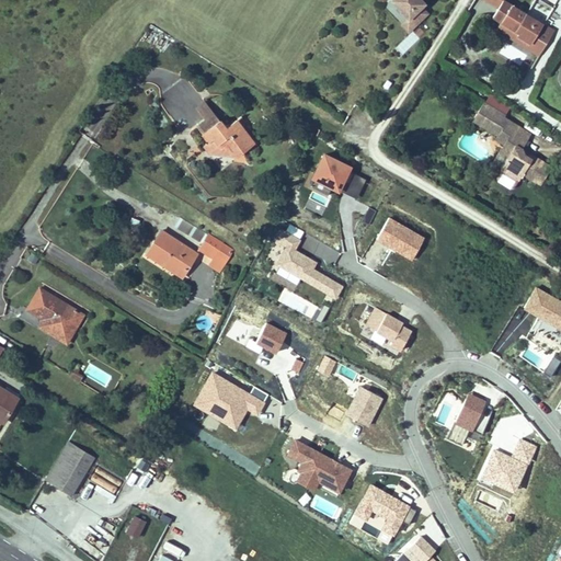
[(428,12),(422,6),(425,3),(422,0),(388,0),(405,18),(407,16),(415,25),(428,12)]
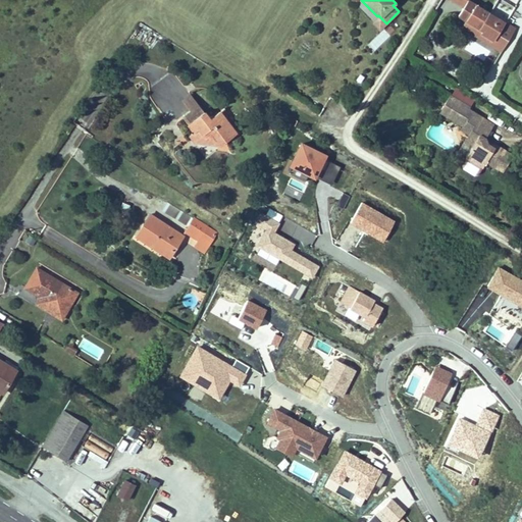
[(515,28),(488,12),(491,8),(485,4),(483,8),(469,0),(466,0),(462,8),(457,15),(465,20),(481,30),(479,33),(504,47),(515,28)]
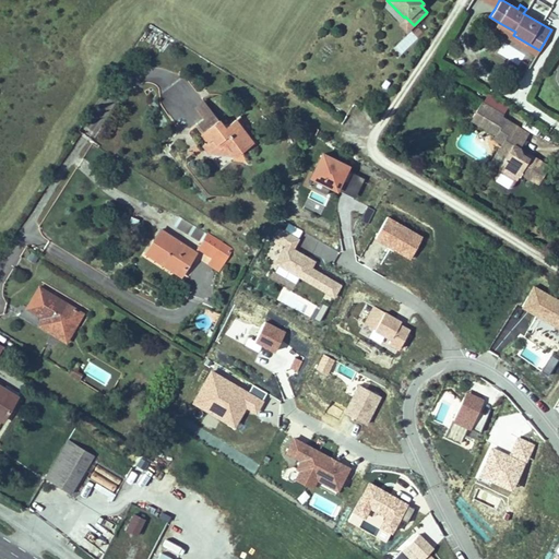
[(406,32),(414,25),(405,16),(404,18),(397,23),(406,32)]
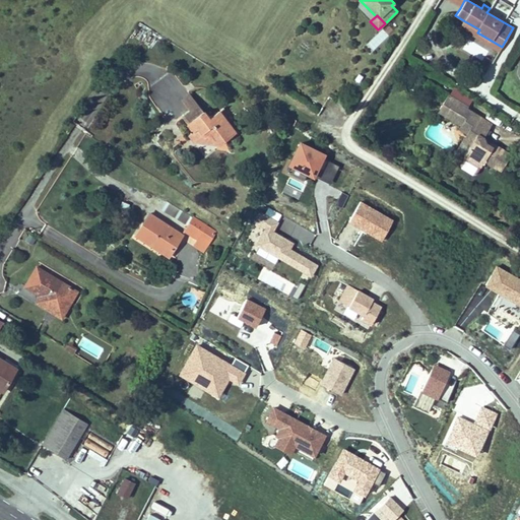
[(477,33),(479,29),(463,20),(459,27),(499,52),(502,47),(477,33)]
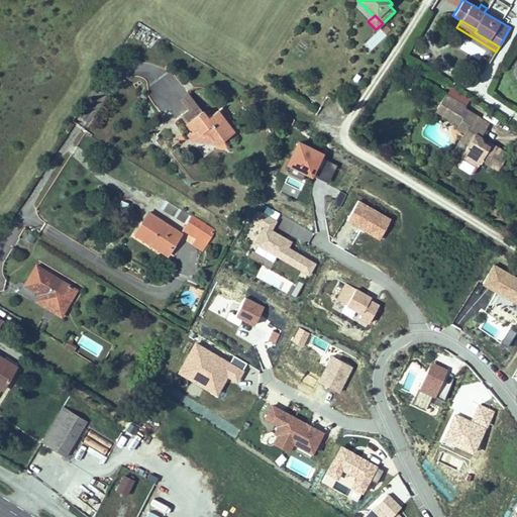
[(205,109),(213,103),(205,92),(197,98),(205,109)]
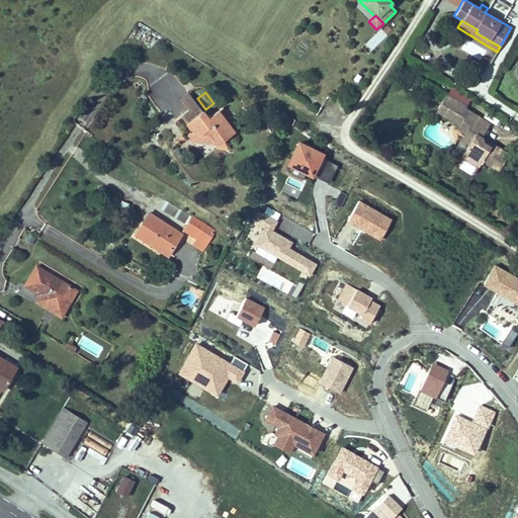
[(490,124),(475,115),(465,109),(467,107),(445,93),(435,111),(450,120),(448,124),(463,134),(463,135),(470,140),(467,146),(462,155),(481,166),(485,160),(501,170),(511,153),(493,142),(490,147),(483,142),(482,137),(483,136),(490,124)]
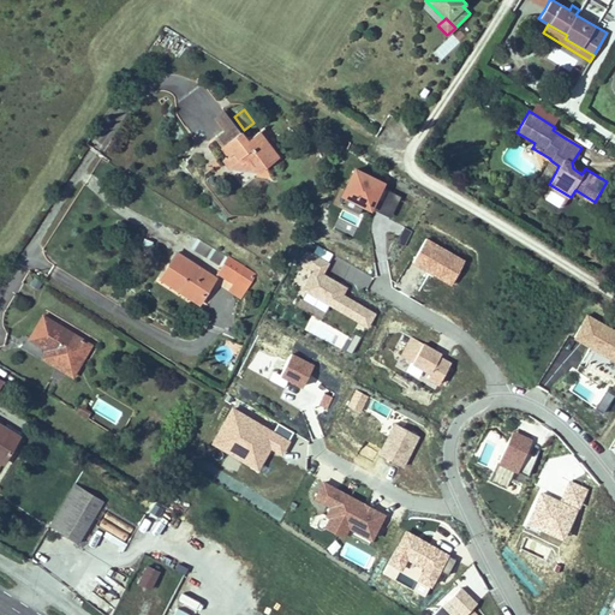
[(244,130),(234,137),(246,154),(254,149),(268,168),(280,160),(285,167),(298,157),(279,131),(267,139),(254,123),(244,130)]
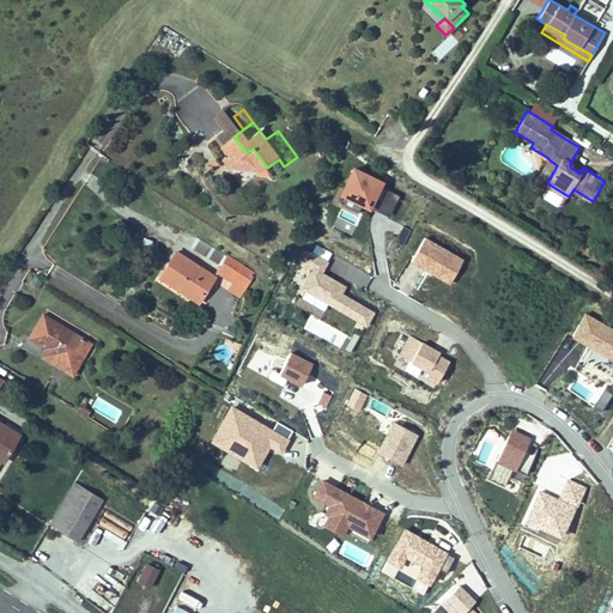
[(253,149),(246,153),(241,157),(267,168),(253,149)]
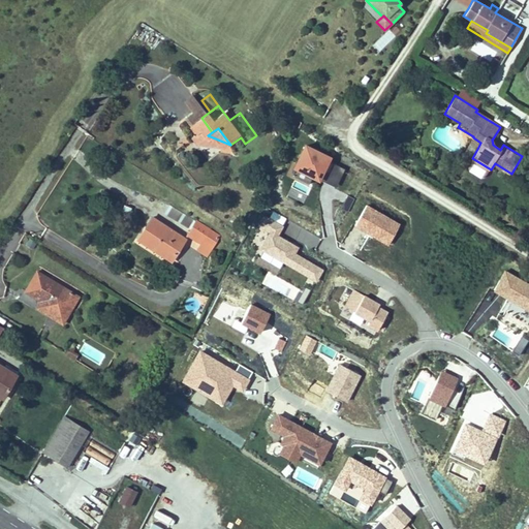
[(241,137),(230,145),(239,148),(245,144),(241,137)]
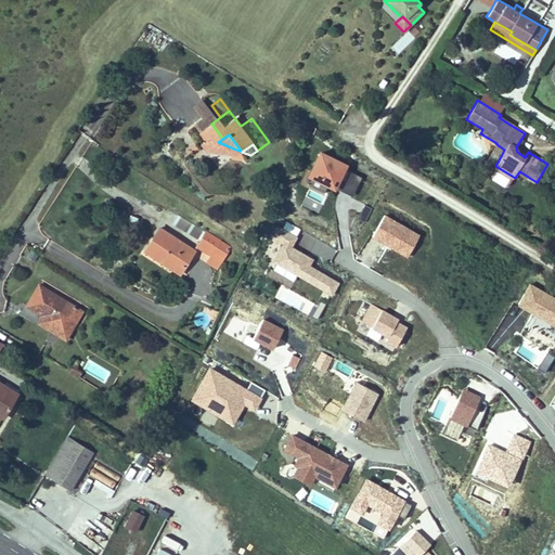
[(504,150),(497,144),(492,151),(501,156),(504,150)]
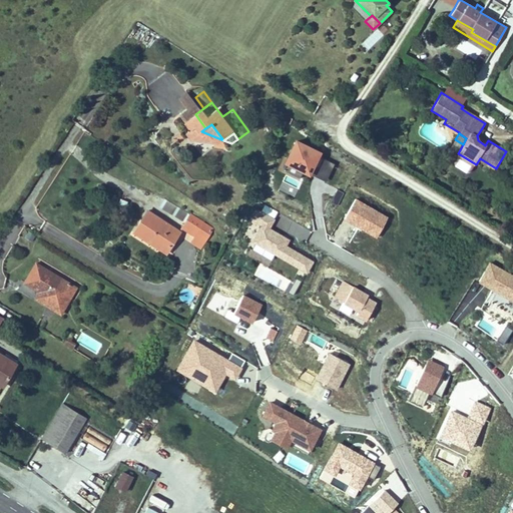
[(485,145),(488,140),(478,134),(477,135),(478,140),(485,145)]
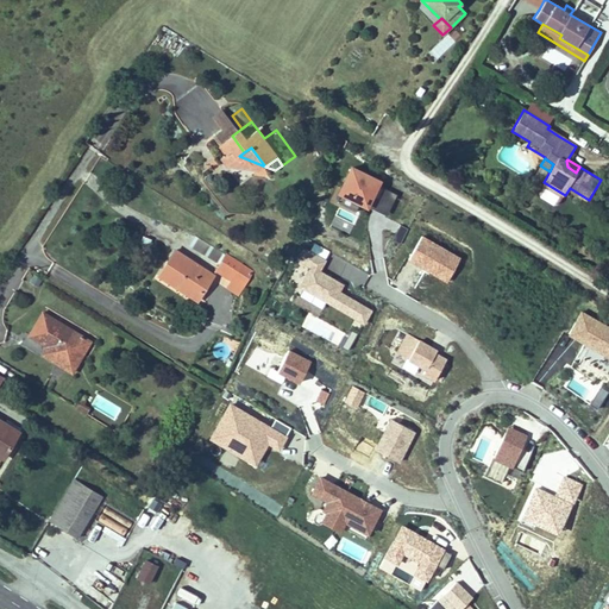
[(345,196),(341,205),(357,213),(360,203),(363,199),(370,202),(372,198),(380,201),(385,189),(380,186),(381,182),(353,168),(340,193),(345,196)]
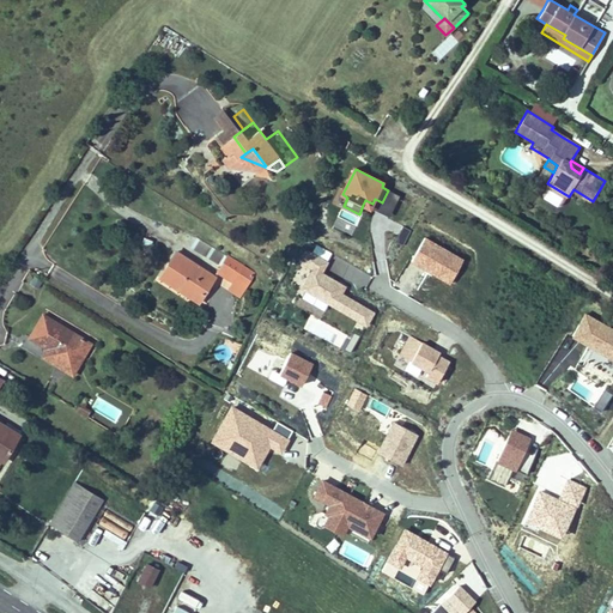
[(547,183),(545,187),(566,201),(569,196),(547,183)]
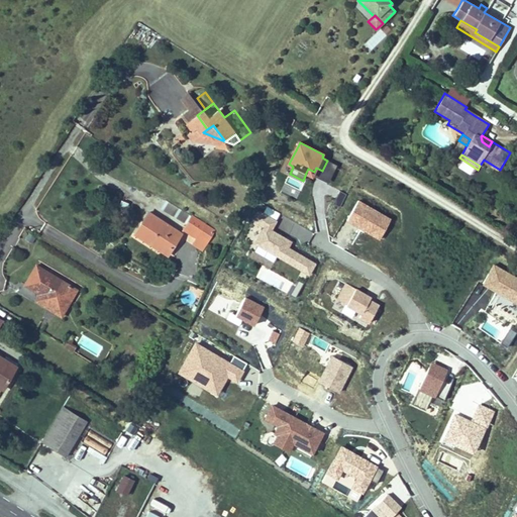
[(338,166),(327,161),(322,171),(316,168),(314,172),(308,169),(306,173),(312,176),(329,184),(338,166)]
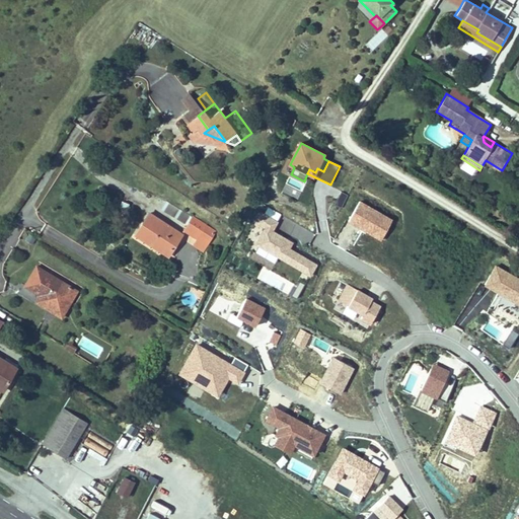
[(336,205),(342,208),(348,199),(341,195),(336,205)]
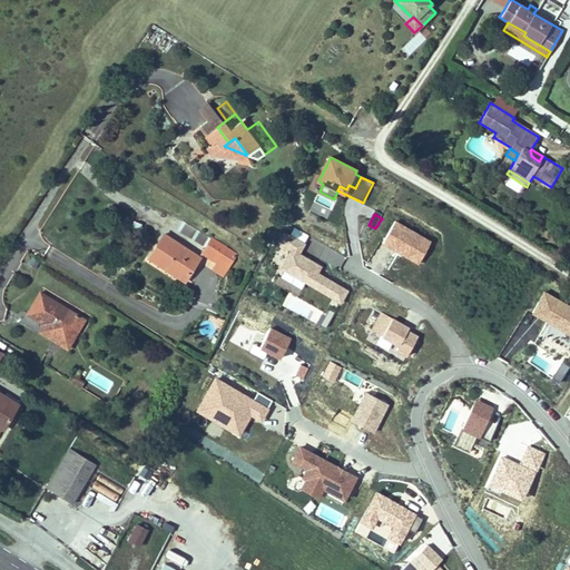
[(396,222),(383,243),(420,265),(433,243),(396,222)]
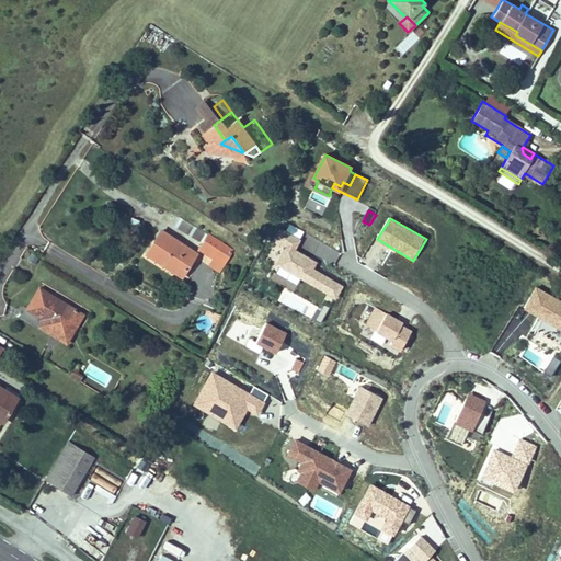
[(292,225),(286,232),(300,241),(306,232),(292,225)]
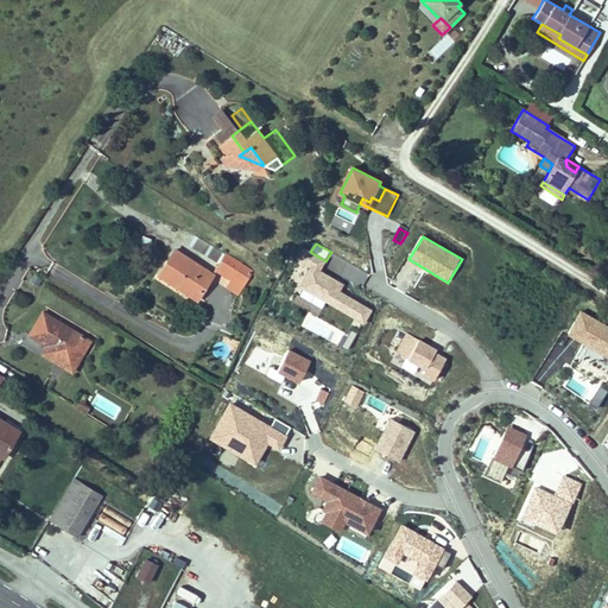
[(312,268),(302,286),(304,289),(327,302),(365,323),(372,311),(340,292),(343,285),(336,282),(335,284),(330,280),(331,278),(321,272),(327,261),(325,261),(310,252),(308,251),(302,261),(312,268)]
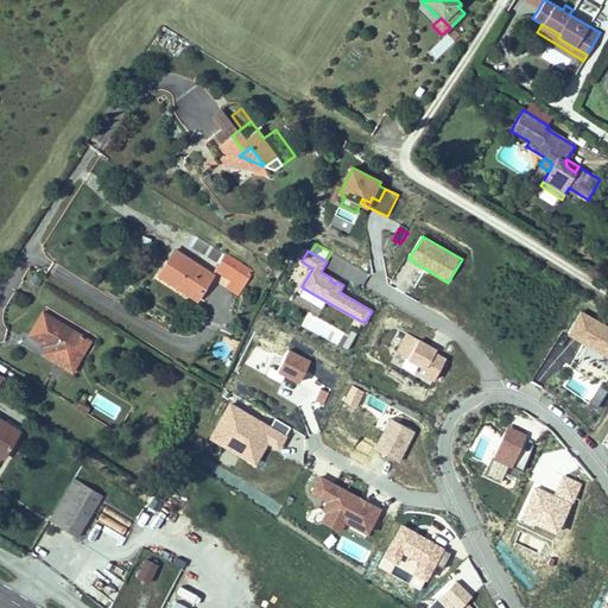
[(229,277),(192,254),(176,279),(208,299),(213,293),(219,297),(229,277)]
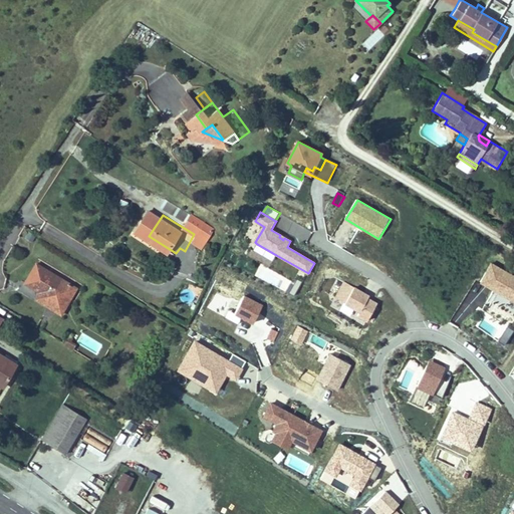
[(229,229),(206,215),(198,229),(211,237),(208,243),(217,248),(229,229)]
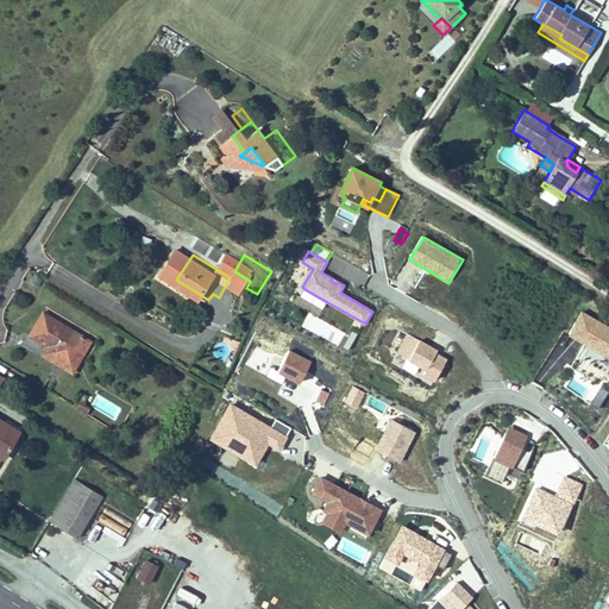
[(324,311),(327,302),(305,289),(301,296),(324,311)]
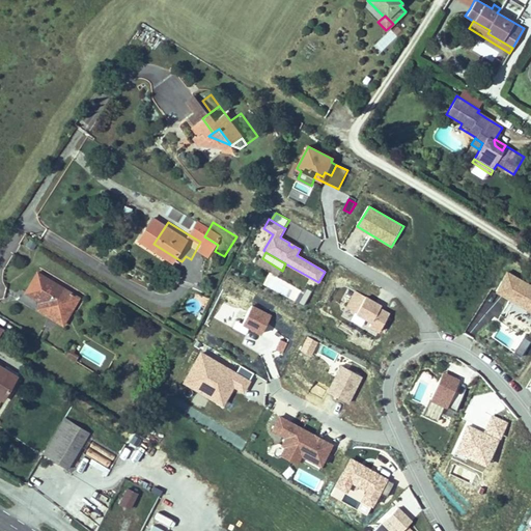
[(186,256),(182,261),(187,264),(191,259),(186,256)]
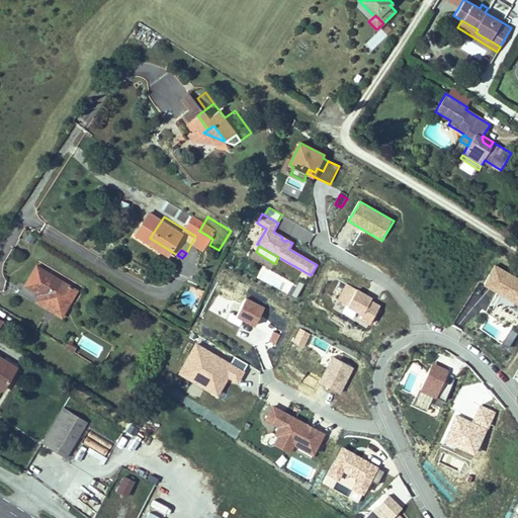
[(517,276),(498,265),(487,283),(500,291),(498,294),(501,296),(498,303),(517,314),(517,276)]
